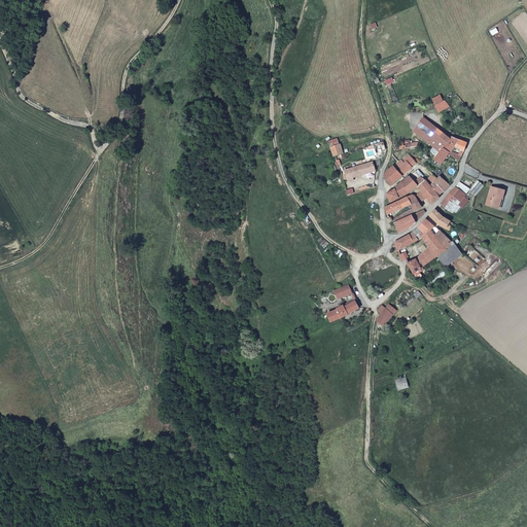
[(393,77),(384,80),(387,86),(396,83),(393,77)]
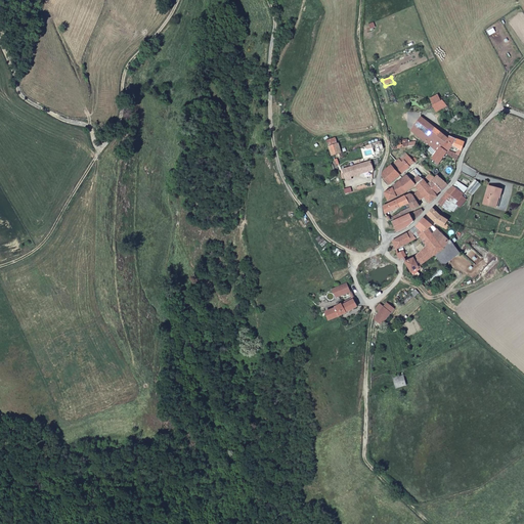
[(447,105),(443,100),(433,105),(437,112),(447,105)]
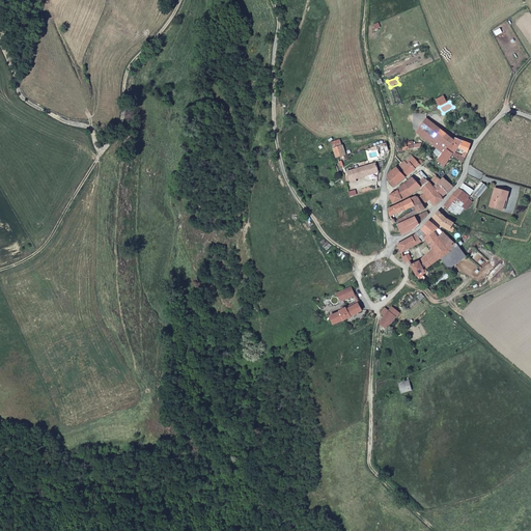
[(440,129),(426,118),(421,126),(427,132),(424,136),(438,147),(444,152),(447,148),(448,146),(443,142),(435,135),(440,129)]
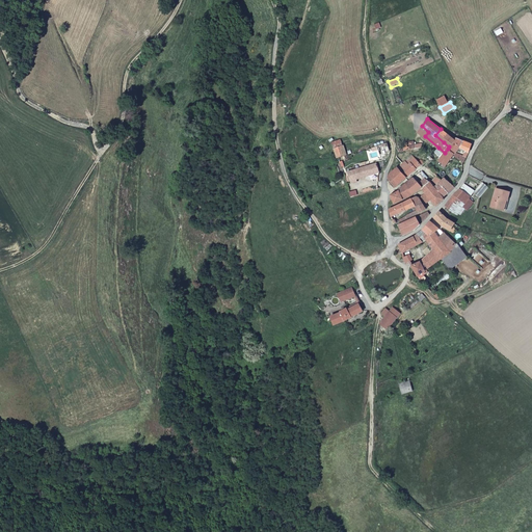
[(472,144),(458,138),(455,138),(454,137),(452,138),(441,129),(435,135),(444,142),(449,147),(448,149),(455,154),(454,155),(463,161),(464,162),(470,152),(472,144)]
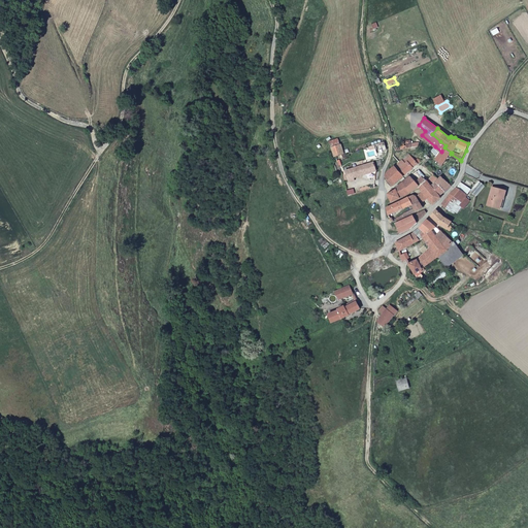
[(340,145),(338,139),(329,141),(331,149),(340,145)]
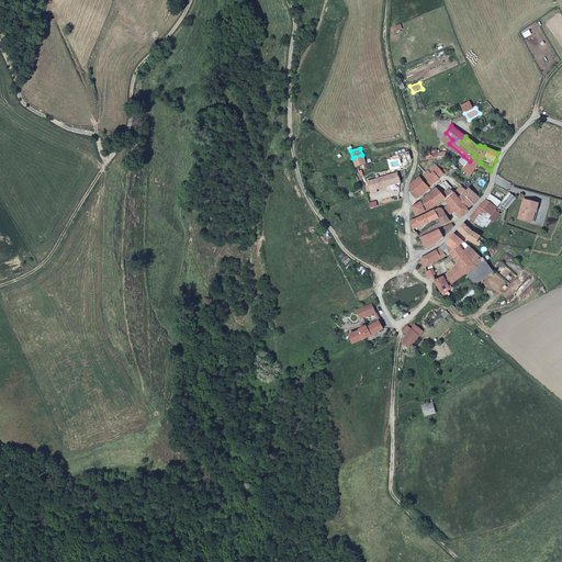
[(362,155),(352,158),(356,168),(357,167),(367,165),(363,154),(362,155)]
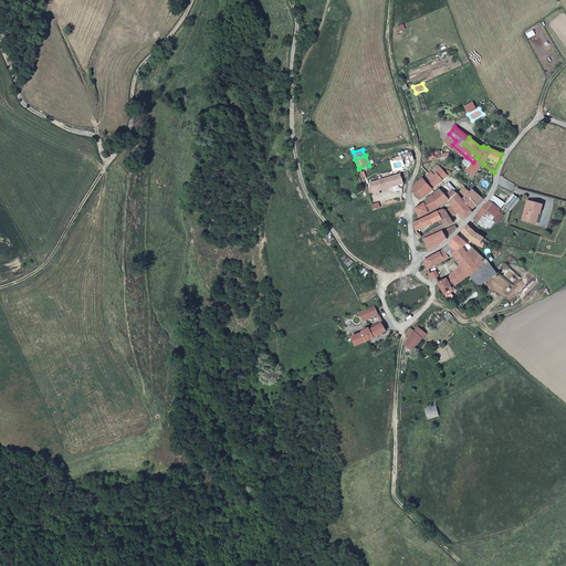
[(477,158),(473,163),(468,171),(474,177),(483,165),(484,164),(477,158)]
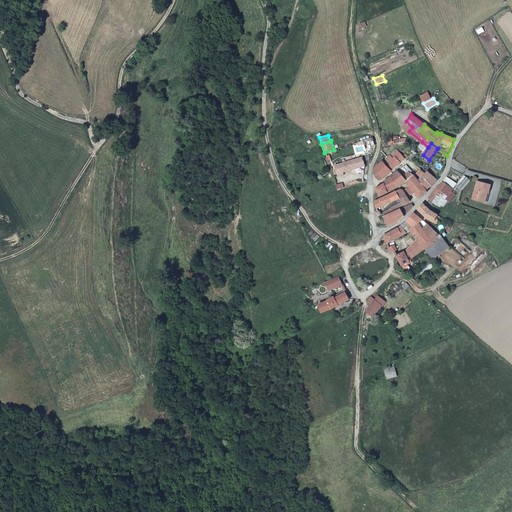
[(388,158),(387,157),(385,158),(386,159),(384,162),(391,171),(407,156),(405,153),(402,156),(397,150),(388,158)]
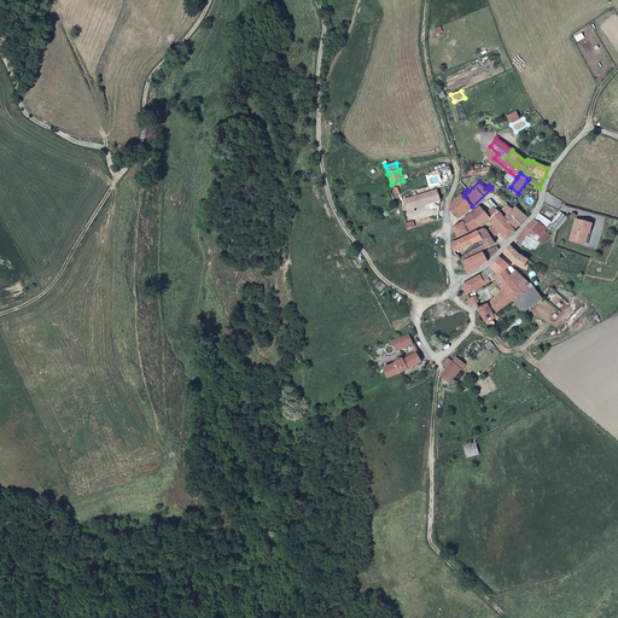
[(414,209),(441,200),(437,190),(410,198),(410,197),(402,200),(407,214),(415,211),(414,209)]
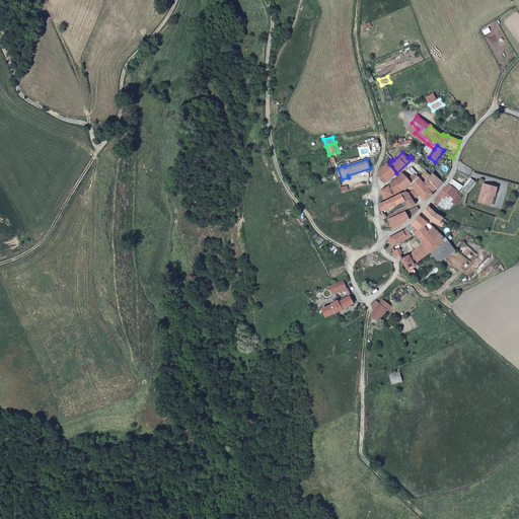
[(386,182),(396,173),(389,164),(388,163),(379,171),(379,173),(386,182)]
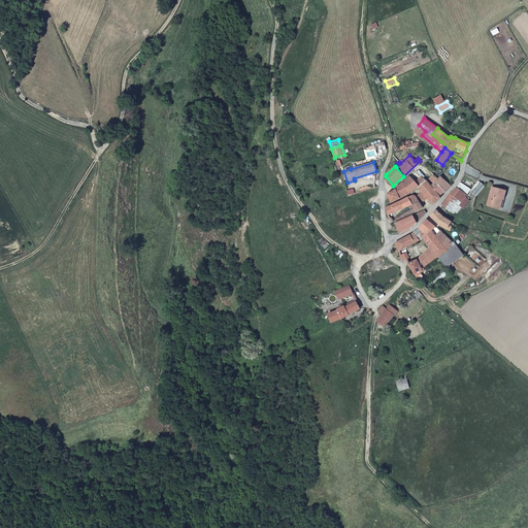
[(418,187),(426,180),(420,175),(423,173),(419,169),(410,177),(418,187)]
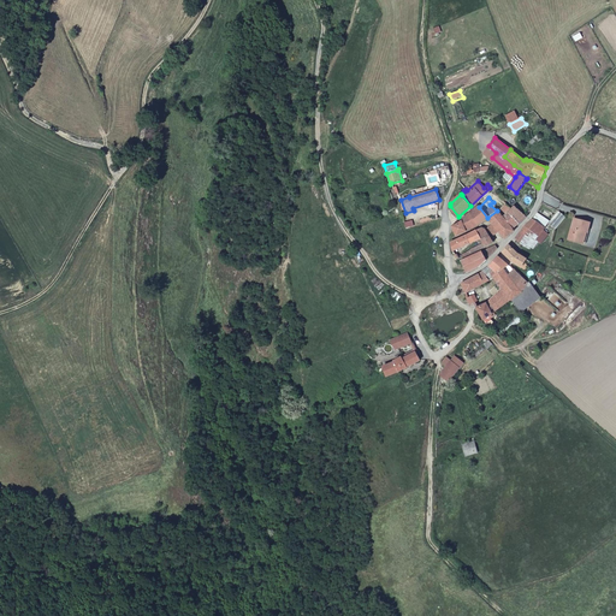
[(502,211),(508,203),(503,200),(496,207),(502,211)]
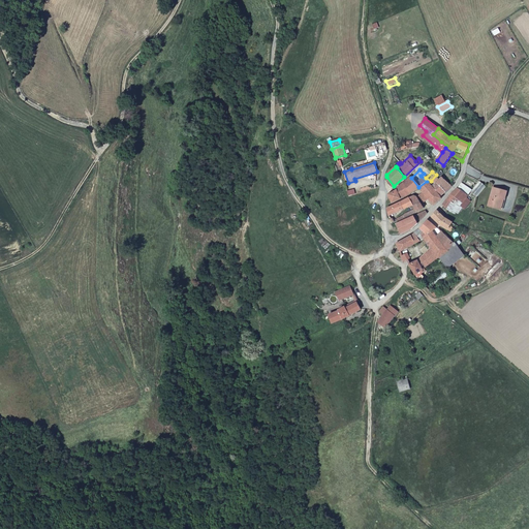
[(440,179),(436,175),(431,181),(433,183),(434,185),(440,179)]
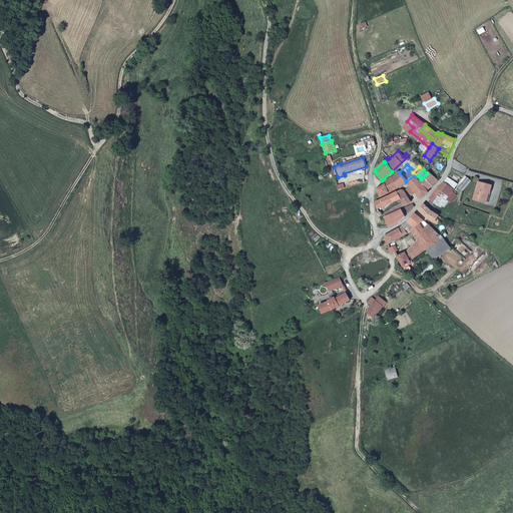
[(399,187),(406,181),(399,172),(398,171),(392,177),(399,187)]
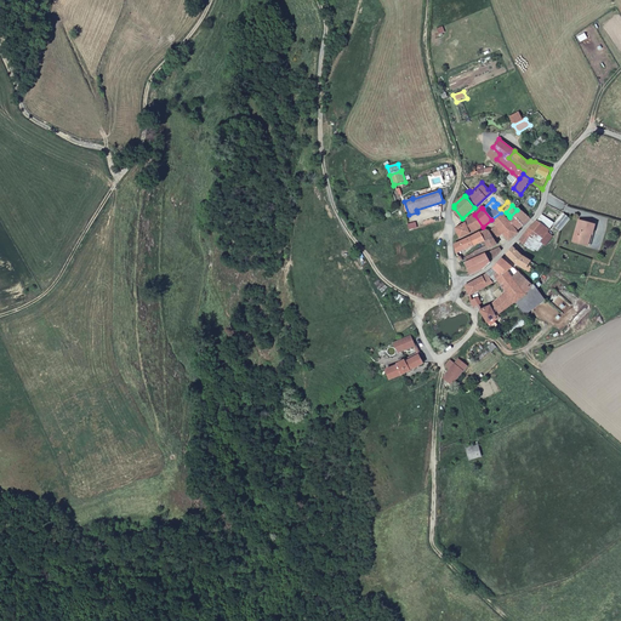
[(527,223),(530,218),(519,208),(517,210),(510,217),(508,215),(505,217),(501,212),(491,220),(497,226),(502,232),(510,240),(518,234),(517,231),(522,226),(527,223)]
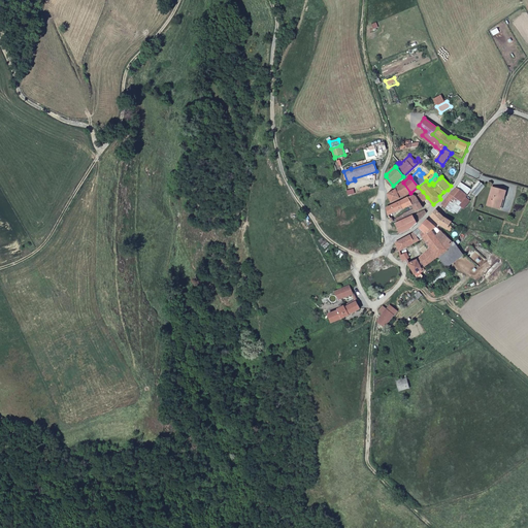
[(471,190),(471,191),(476,196),(486,186),(480,180),(471,190)]
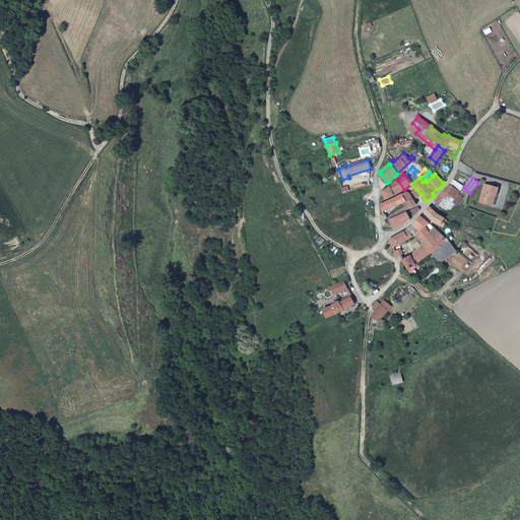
[(398,193),(404,190),(397,180),(391,187),(393,191),(396,190),(398,193)]
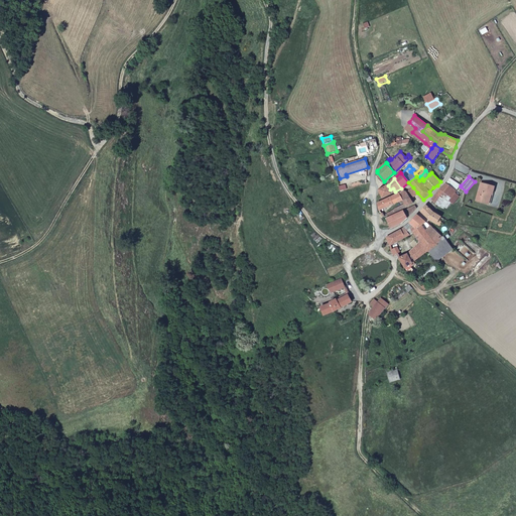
[(432,200),(438,205),(443,197),(448,201),(456,192),(461,186),(461,185),(450,178),(446,183),(445,183),(432,200)]
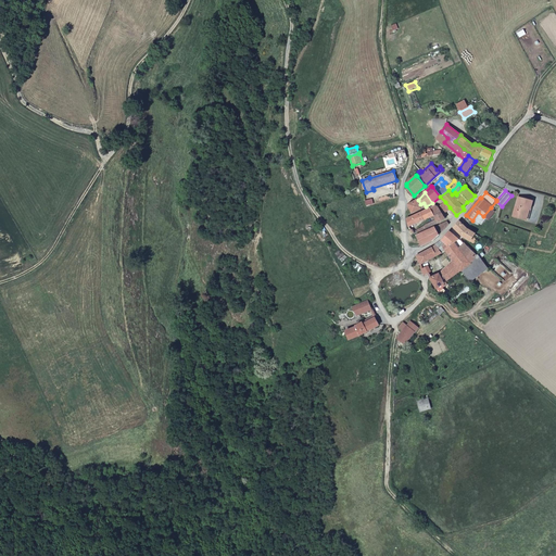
[(533,200),(518,198),(514,216),(527,218),(530,207),(532,209),(533,200)]
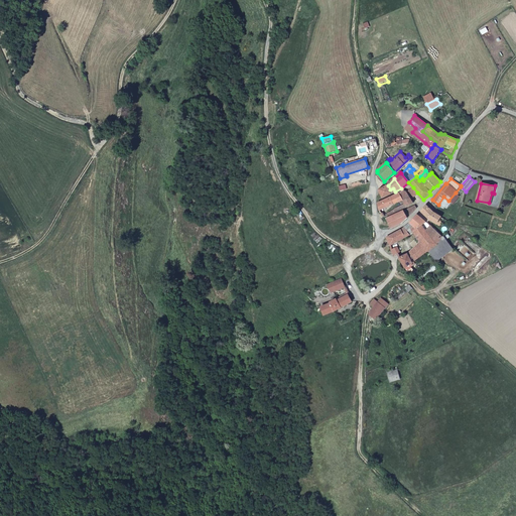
[(383,198),(395,191),(393,188),(390,189),(388,185),(381,187),(381,189),(379,189),(383,198)]
